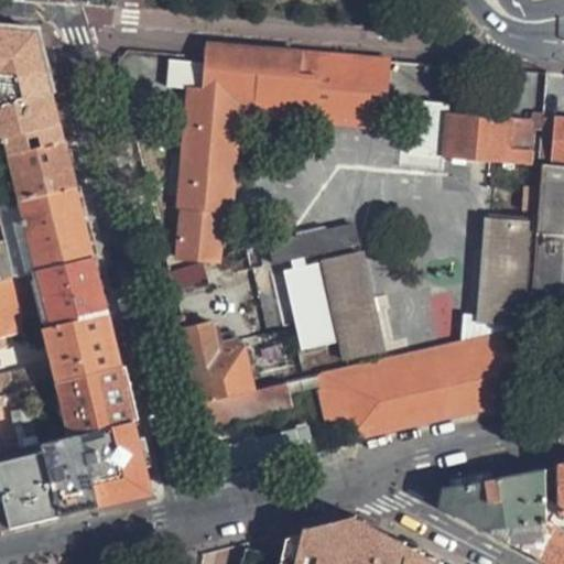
[(0,93),(55,97),(39,33),(0,29),(0,93)]
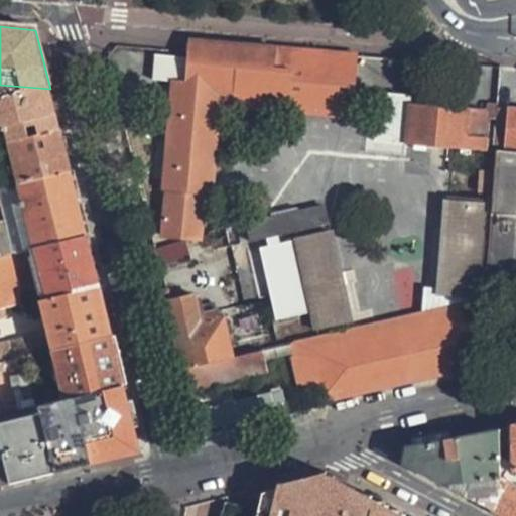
[(287,93),(290,68),(274,67),(276,47),(189,39),(188,49),(177,48),(175,72),(186,73),(185,81),(174,79),(171,79),(161,190),(165,190),(163,213),(161,239),(200,243),(204,194),(210,195),(219,104),(229,104),(231,88),(287,93)]
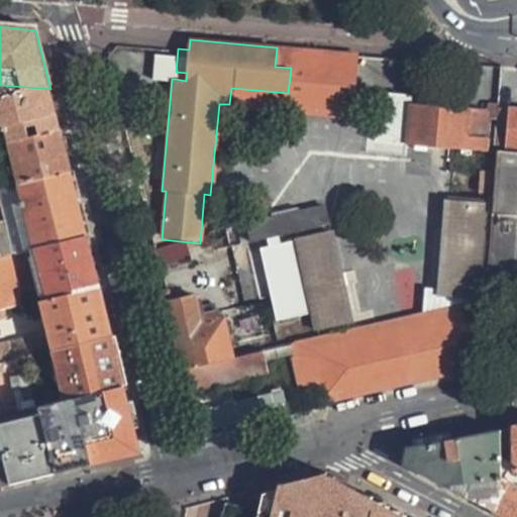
[(358,54),(277,47),(275,67),(291,68),(288,93),(231,88),(229,104),(271,108),(354,115),(358,54)]
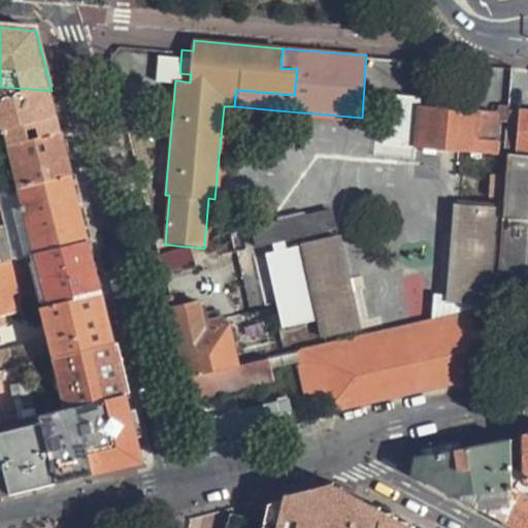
[(61,131),(57,112),(52,91),(0,87),(0,144),(4,144),(61,131)]
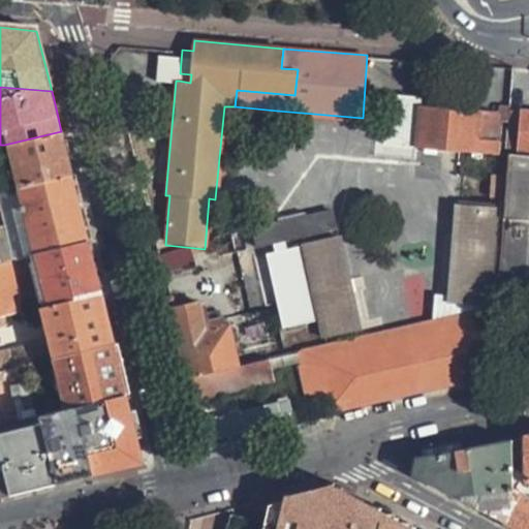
[(418,148),(495,154),(497,129),(506,130),(507,112),(498,111),(422,104),(418,148)]
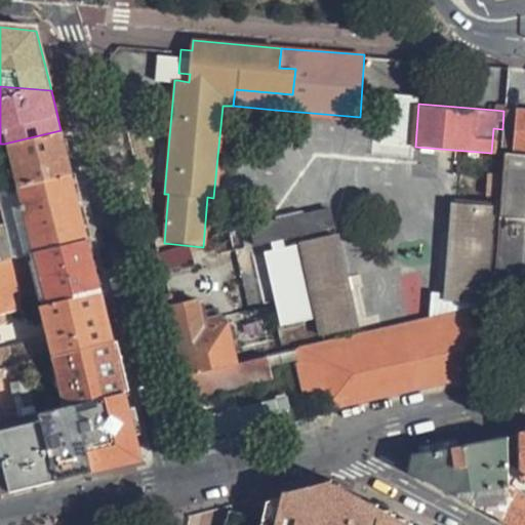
[(524,151),(524,111),(515,111),(512,150),(524,151)]
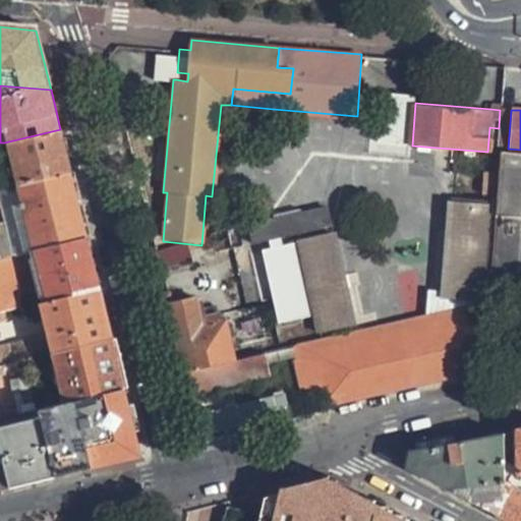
[(71,172),(60,129),(33,135),(4,142),(6,150),(14,184),(71,172)]
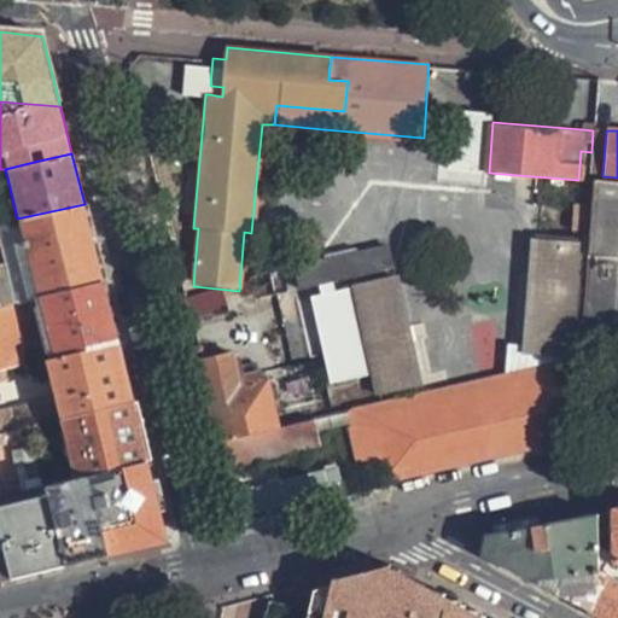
[(617,184),(594,182),(582,333),(617,336),(617,184)]
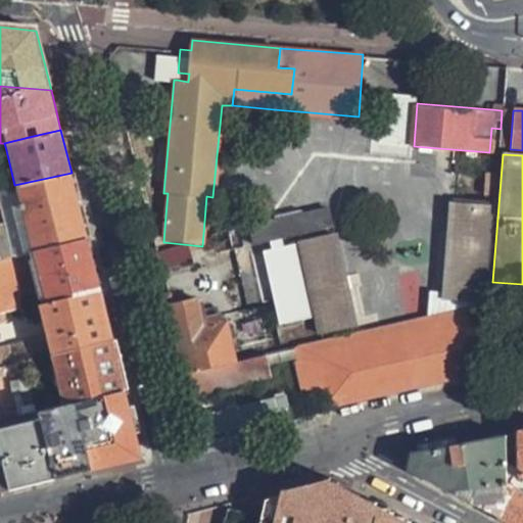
[(87,237),(72,173),(14,185),(0,188),(0,255),(18,251),(32,249),(87,237)]
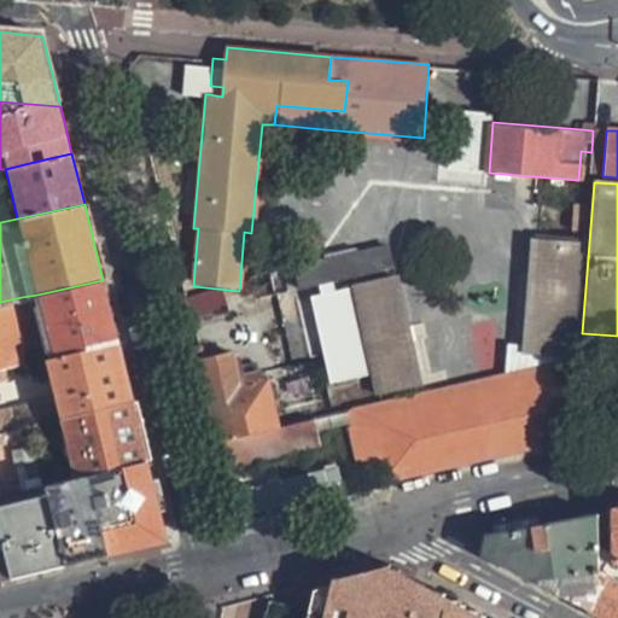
[(579,244),(532,240),(523,351),(569,355),(579,244)]
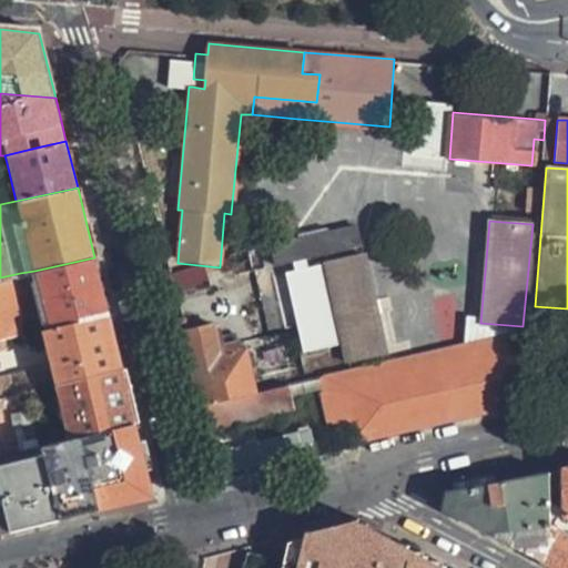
[(358,225),(341,230),(340,251),(364,245),(358,225)]
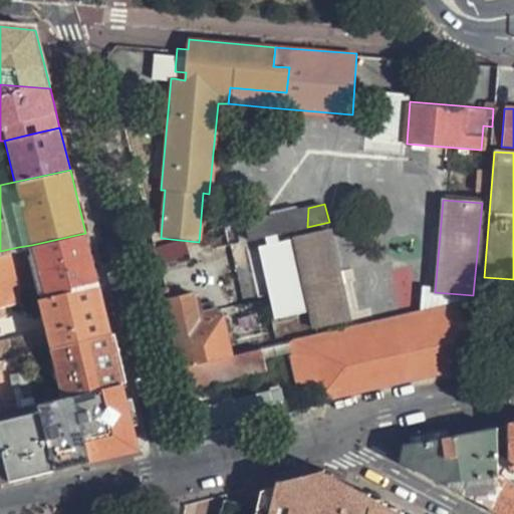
[(308,208),(297,211),(300,226),(301,229),(307,227),(308,208)]
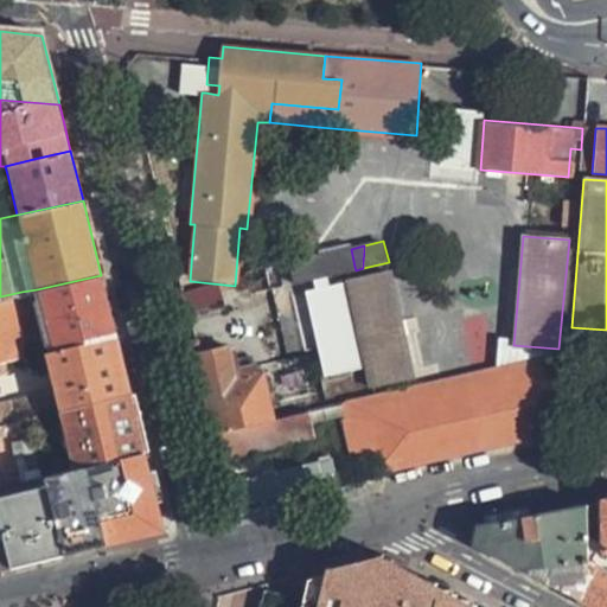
[(298,285),(356,270),(355,267),(351,249),(292,263),(298,285)]
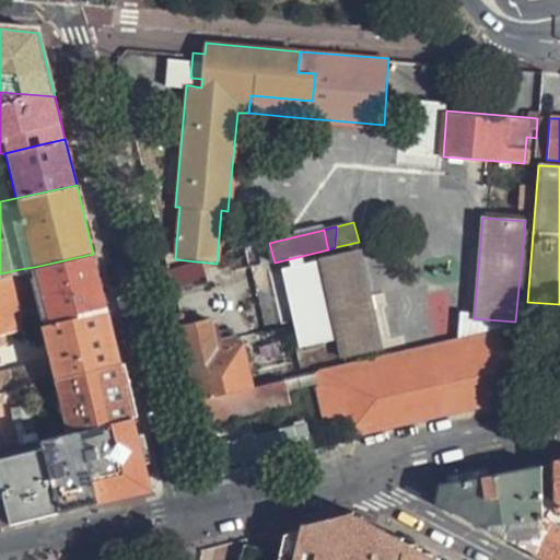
[(357,246),(335,252),(335,259),(360,261),(357,246)]
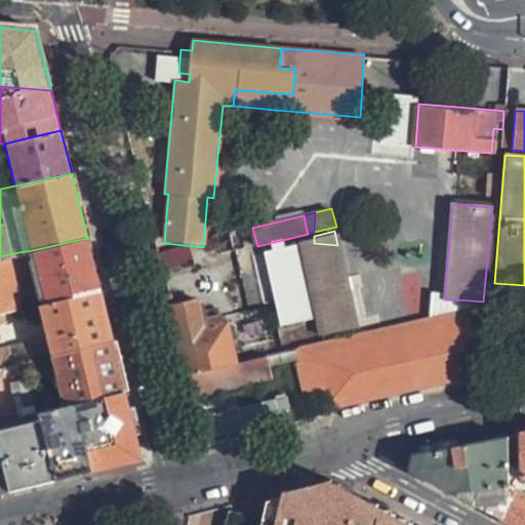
[(314,236),(309,237),(332,335),(358,329),(337,245),(314,243),(314,236)]
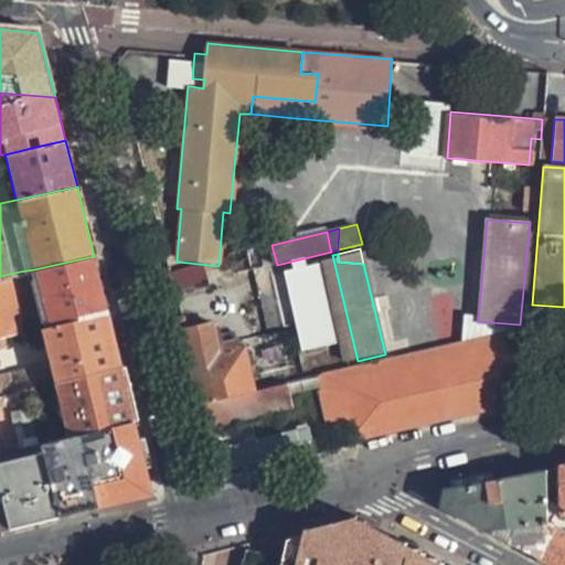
[(347,363),(358,361),(332,255),(322,257),(347,363)]
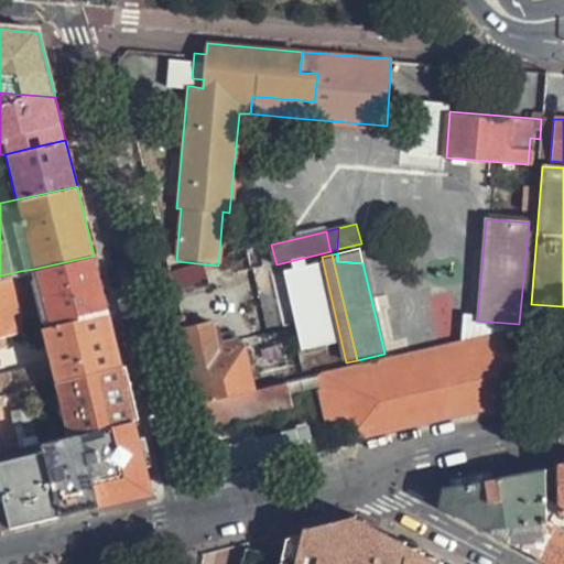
[(108,310),(94,256),(34,269),(20,271),(0,275),(0,335),(19,331),(24,329),(43,325),(50,323),(108,310)]
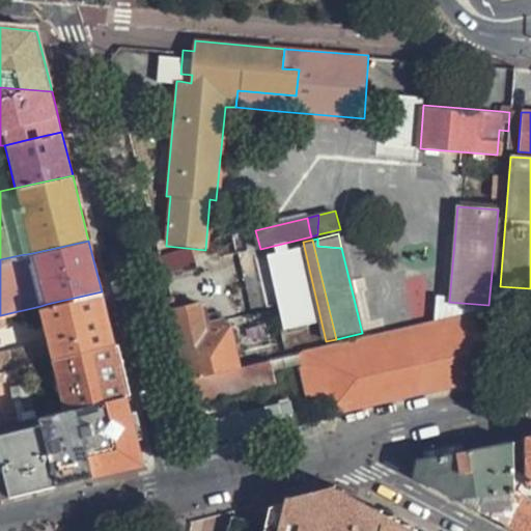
[(295,243),(264,250),(270,279),(302,273),(295,243)]
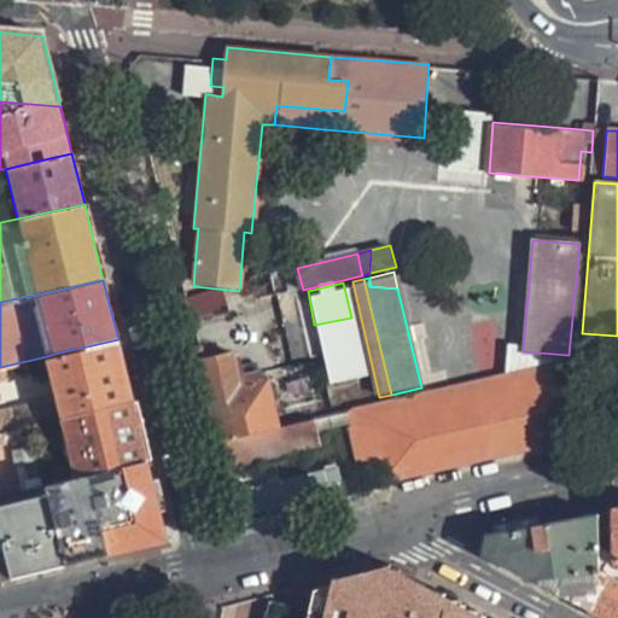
[(223,291),(185,302),(191,324),(229,313),(223,291)]
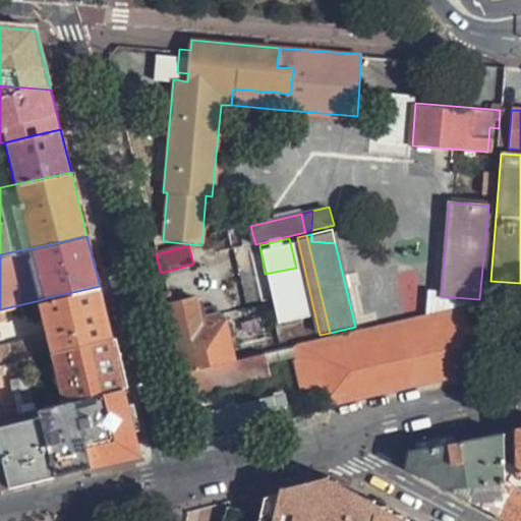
[(17,305),(0,309),(0,364),(29,358),(52,352),(55,351),(112,337),(100,286),(46,298),(40,300),(22,304),(17,305)]
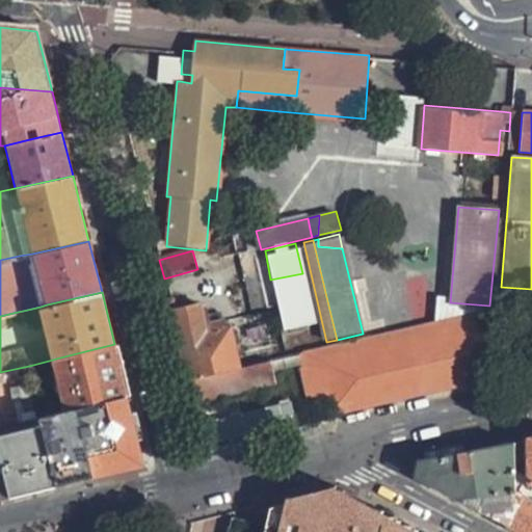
[(243,367),(231,322),(224,323),(222,318),(203,322),(197,303),(171,310),(190,379),(243,367)]
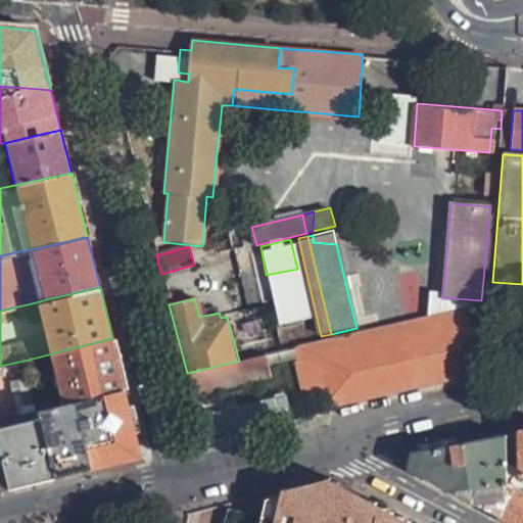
[(482,301),(449,310),(466,376),(497,368),(482,301)]
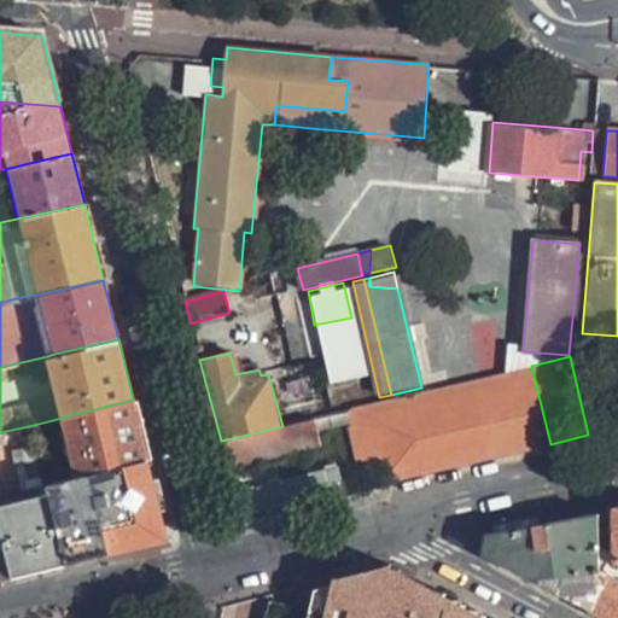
[(551,444),(531,366),(468,382),(394,400),(369,404),(373,418),(471,392),(488,460),(551,444)]
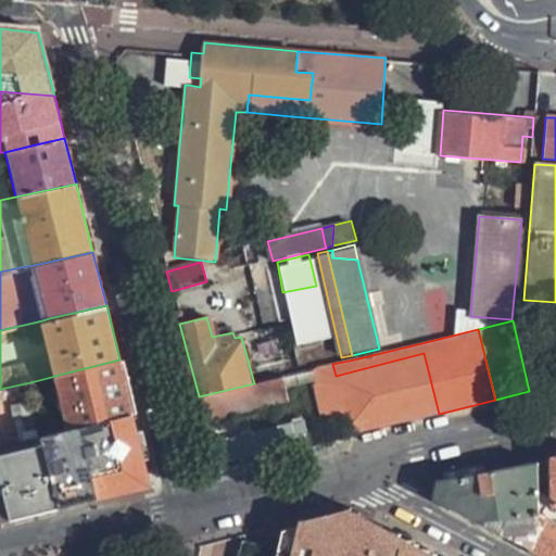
[(350,437),(439,414),(424,353),(336,376),(345,419),(350,437)]
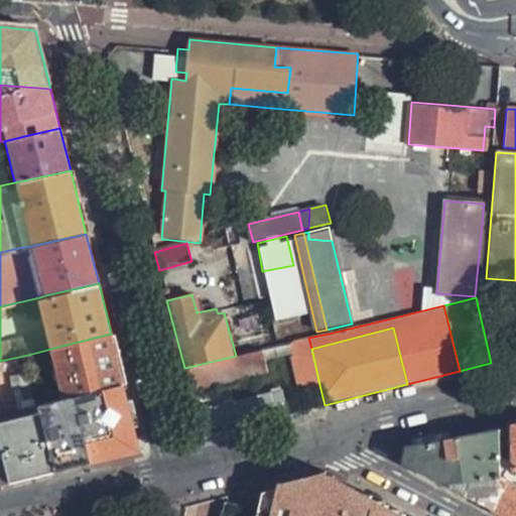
[(111,334),(54,348),(63,389),(38,396),(40,403),(65,397),(66,397),(87,392),(123,383),(111,334)]
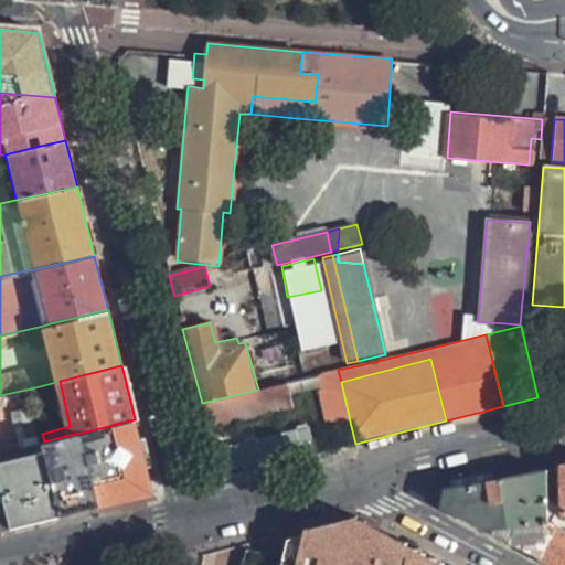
[(338,370),(321,374),(299,380),(258,390),(202,403),(209,428),(306,405),(302,391),(324,385),(333,419),(334,429),(351,426),(341,382),(338,370)]
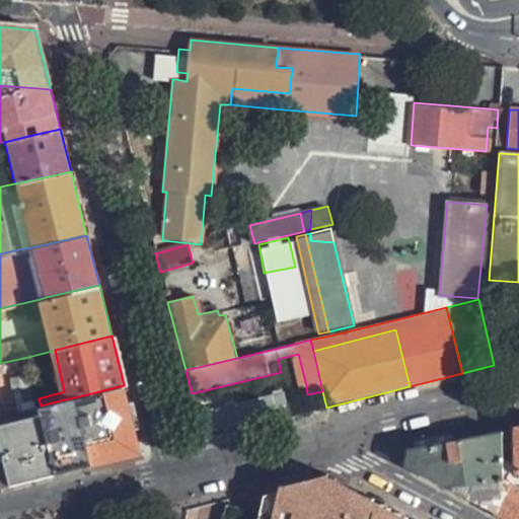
[(0,436),(12,484),(57,473),(48,433),(45,424),(41,405),(39,398),(28,357),(0,363),(0,436)]
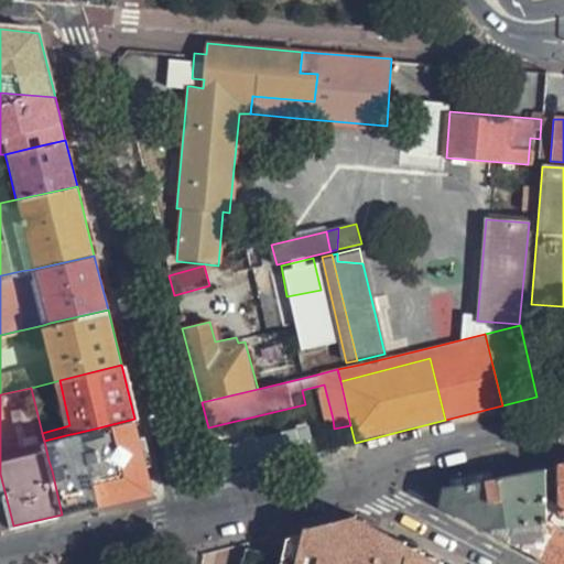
[(44,441),(49,461),(52,470),(67,468),(64,456),(85,452),(98,506),(152,492),(137,430),(134,419),(95,429),(72,434),(71,434),(44,441)]
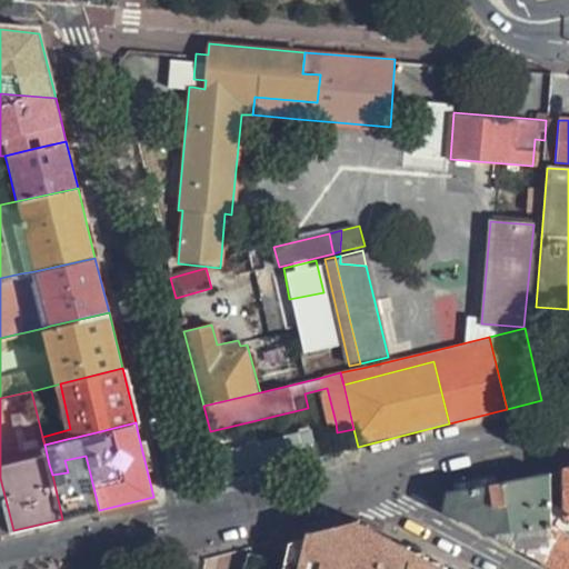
[(213,451),(221,480),(338,451),(333,435),(337,432),(336,422),(213,451)]
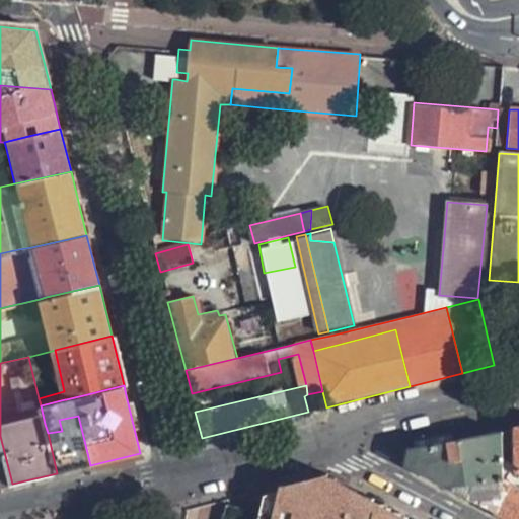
[(414,446),(410,466),(511,518),(518,518),(518,468),(512,466),(512,472),(508,480),(502,477),(502,463),(502,430),(414,446)]
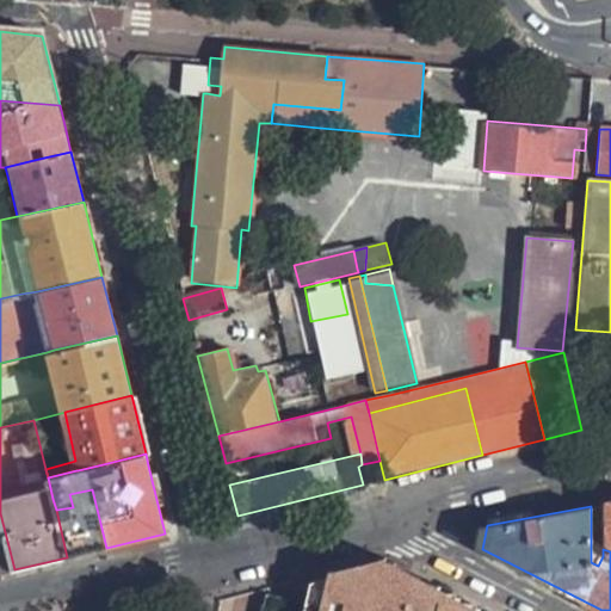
[(0,573),(14,569),(0,513),(0,573)]
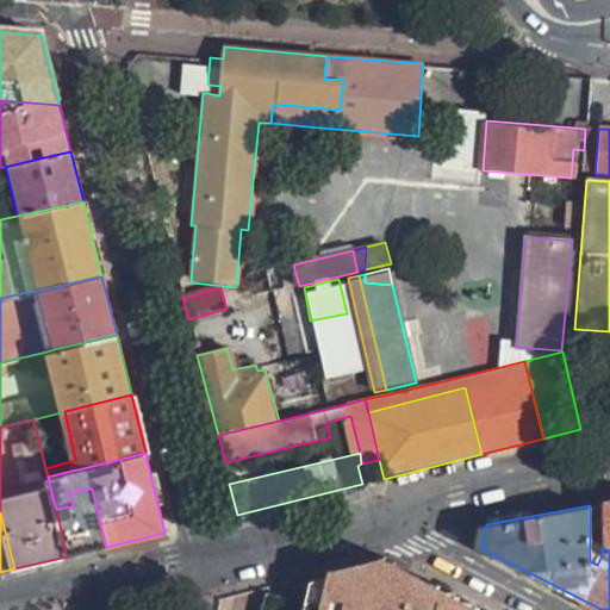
[(265,602),(261,609),(478,609),(410,573),(359,561),(329,568),(327,576),(318,578),(310,580),(300,609),(265,602)]
